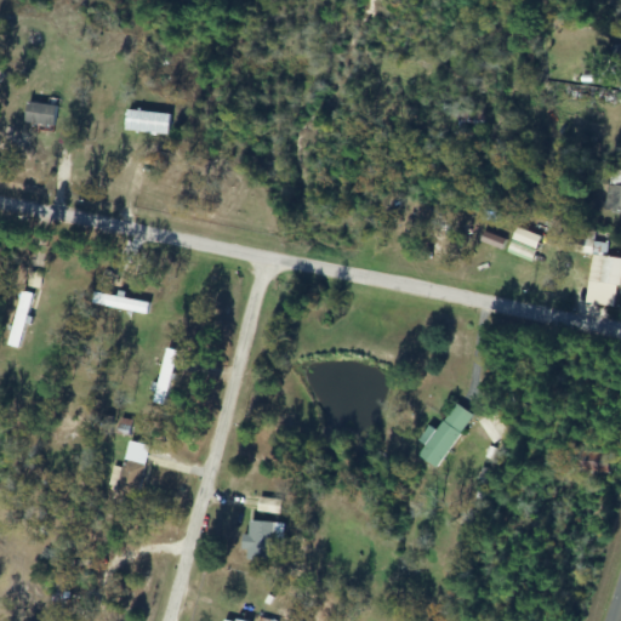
[(53,126),(57,106),(27,102),(23,123),(53,126)]
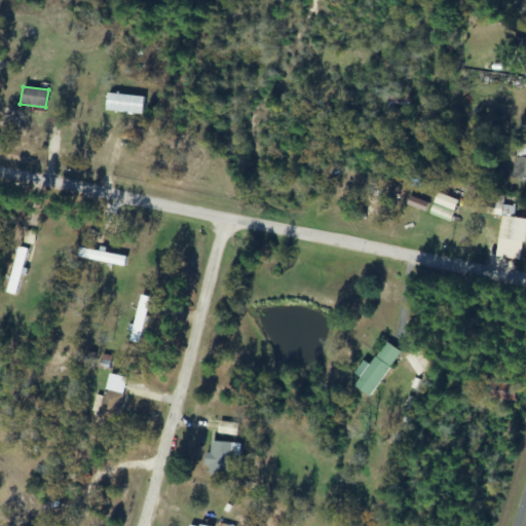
[(525,181),(525,145),(518,144),(511,179),(525,181)]
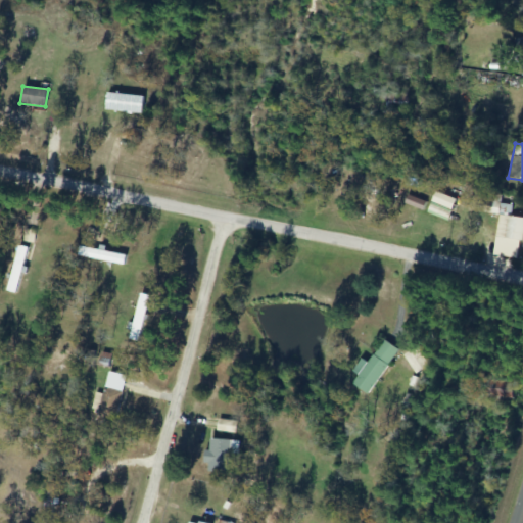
[(457,199),(434,191),(426,214),(448,222),(457,199)]
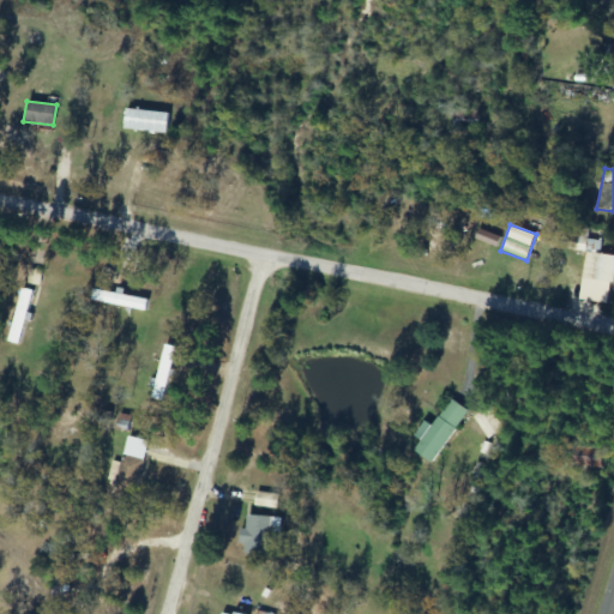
[(584,251),(578,300),(608,304),(612,275),(613,275),(613,256),(597,254),(600,241),(583,239),(584,232),(570,229),(567,248),(584,251)]
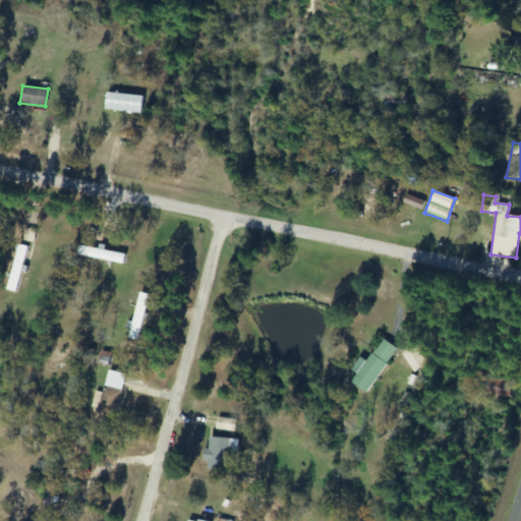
[(34,231),(25,229),(22,239),(31,242),(34,231)]
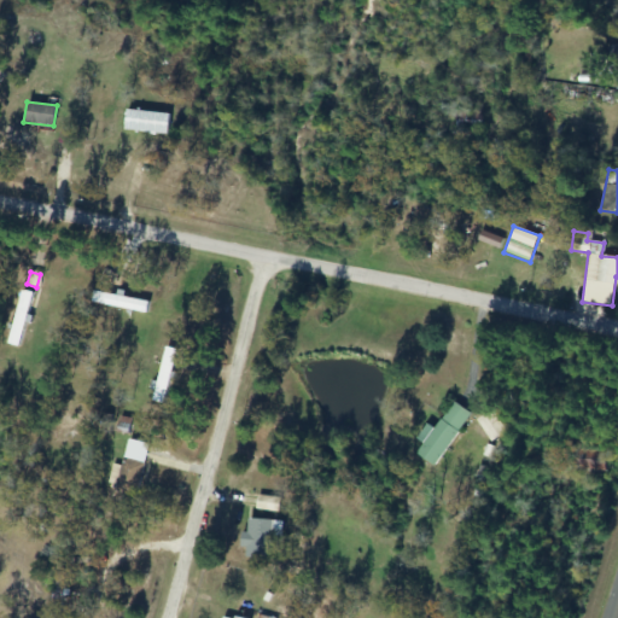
[(31,293),(19,290),(7,345),(19,348),(31,293)]
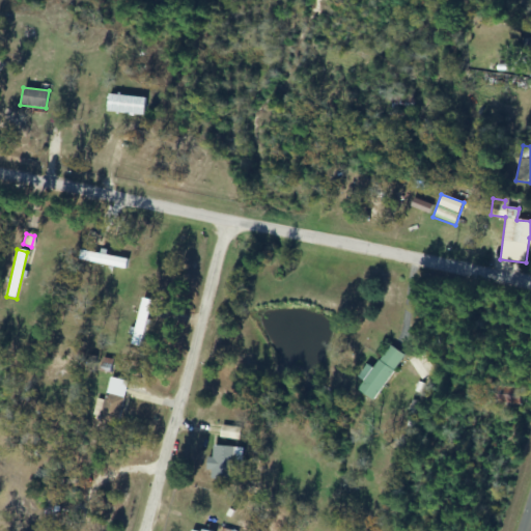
[(78,260),(126,270),(128,259),(80,249),(78,260)]
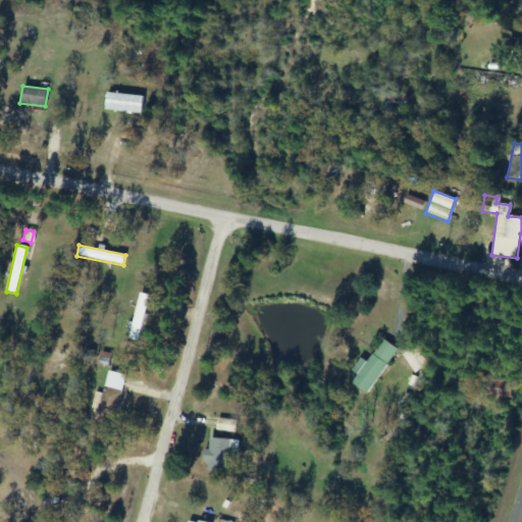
[(128,338),(140,341),(148,295),(137,293),(128,338)]
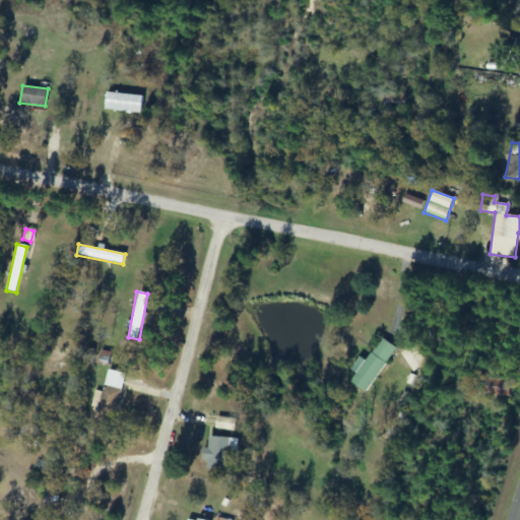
[(349,382),(364,392),(396,348),(382,338),(365,361),(360,356),(350,369),(355,374),(349,382)]
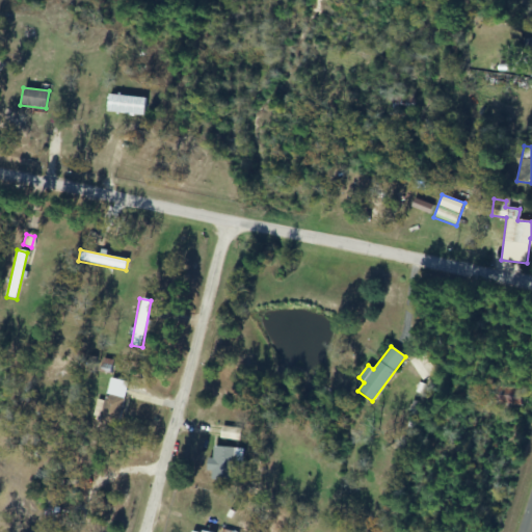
[(423,379),(436,372),(424,352),(411,361),(423,379)]
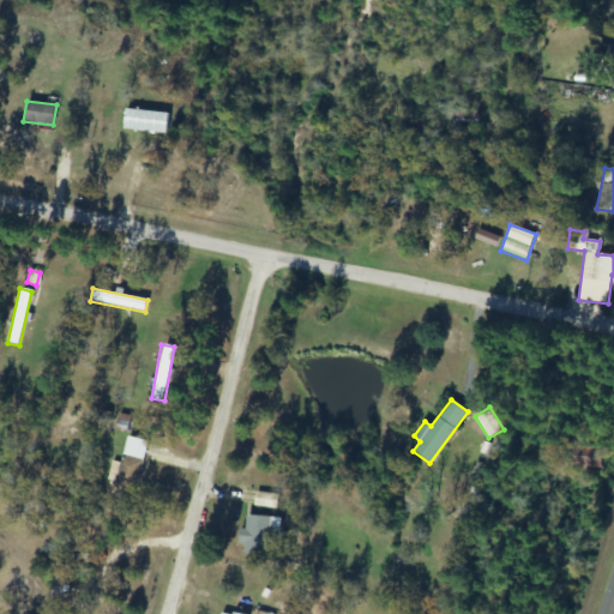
[(144,461),(122,453),(110,487),(132,494),(144,461)]
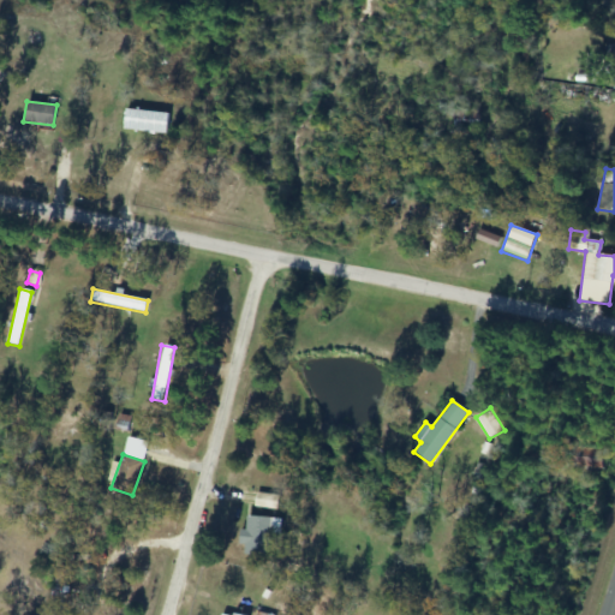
[(254,508),(276,508),(276,494),(254,494),(254,508)]
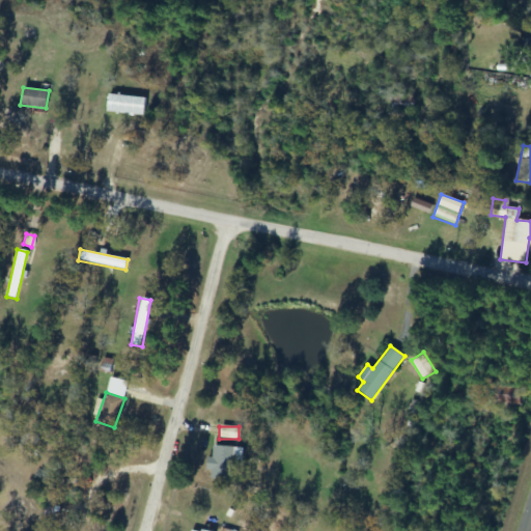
[(233,447),(211,444),(206,478),(228,481),(233,447)]
